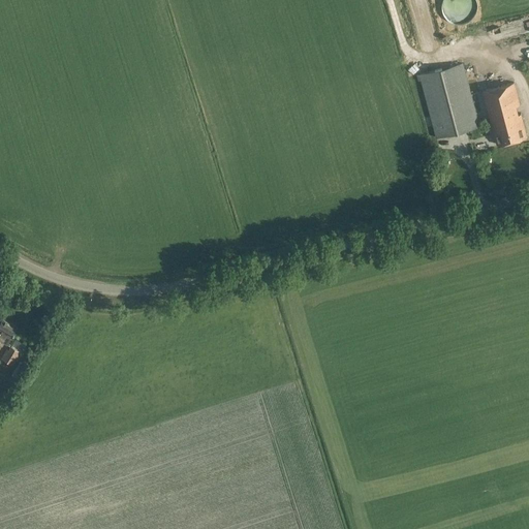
[(477,8),(477,6),(477,5),(476,3),(476,2),(476,1),(475,0),(443,0),(443,1),(443,2),(442,3),(442,5),(442,6),(442,8),(442,9),(443,11),(443,12),(444,13),(444,16),(445,17),(446,18),(447,19),(448,20),(449,21),(452,22),(453,22),(454,23),(456,23),(457,24),(458,24),(460,24),(461,24),(463,24),(464,23),(466,23),(467,22),(468,22),(469,21),(471,20),(472,19),(473,18),(474,17),(474,16),(475,13),(476,12),(476,11),(476,9),(477,8)]
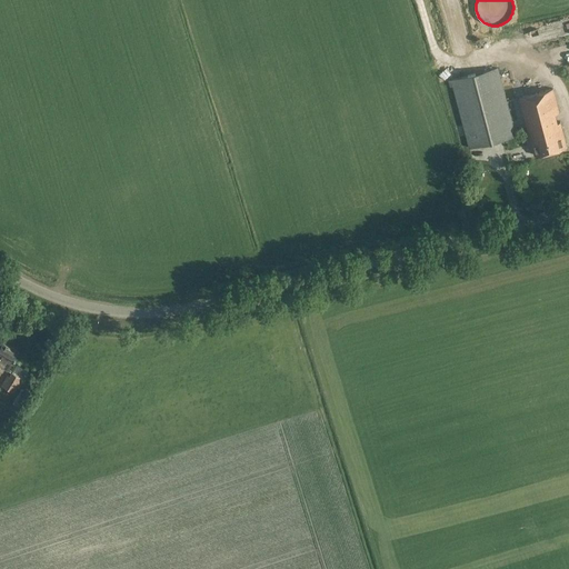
[(568,47),(549,49),(549,59),(563,59),(562,53),(568,52),(568,47)]
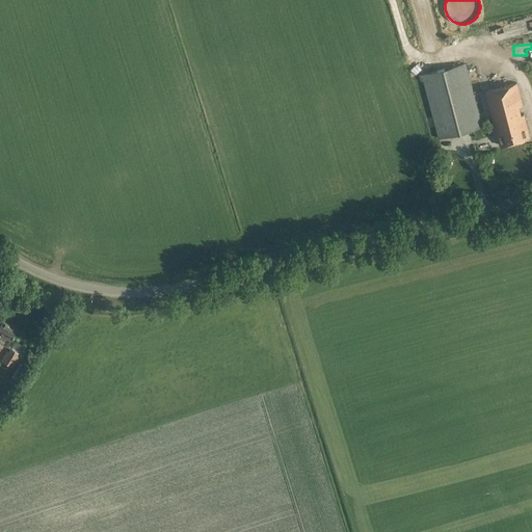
[(482,127),(466,62),(419,75),(421,81),(423,80),(439,138),(482,127)]
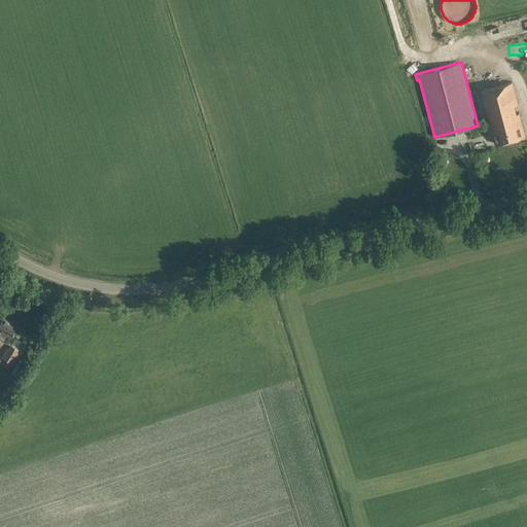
[(518,104),(512,82),(481,91),(495,144),(524,136),(518,113),(516,113),(514,105),(518,104)]
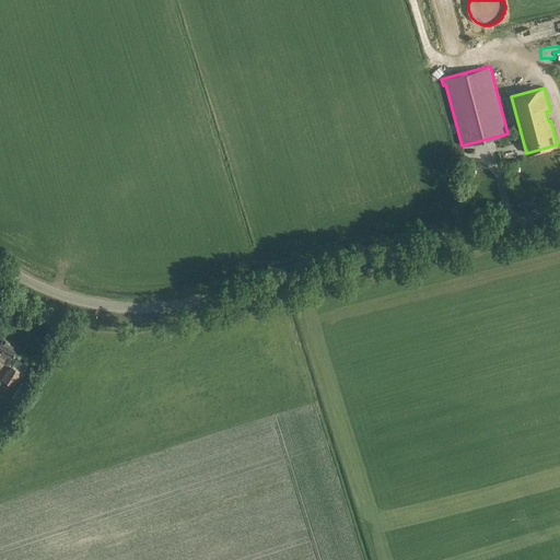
[(19,346),(3,336),(0,341),(0,361),(1,361),(8,365),(19,346)]
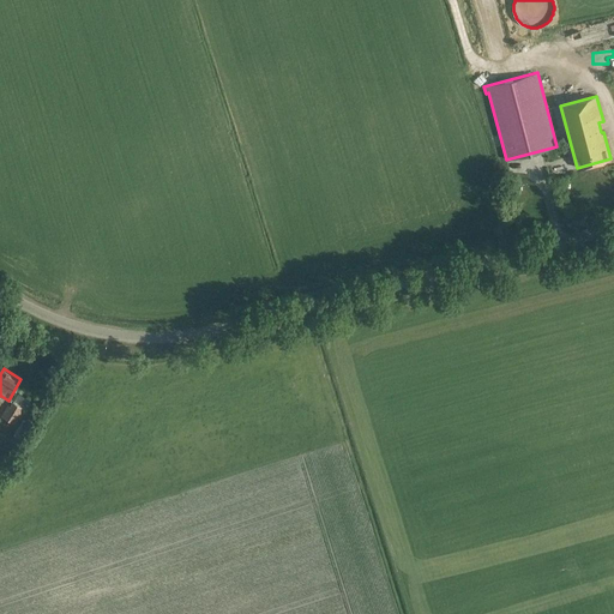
[(25,409),(13,402),(11,407),(8,405),(2,416),(16,425),(25,409)]
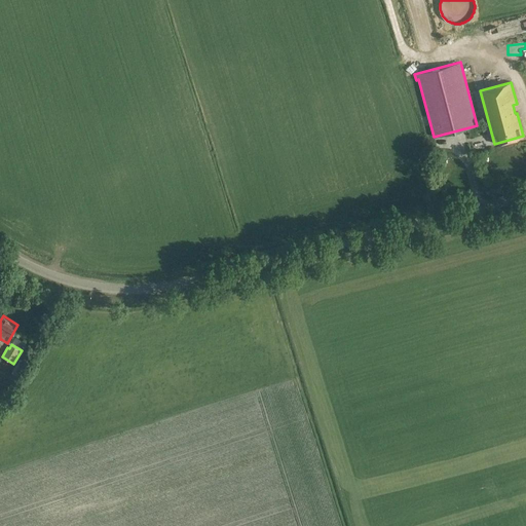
[(30,357),(24,353),(12,373),(19,376),(30,357)]
